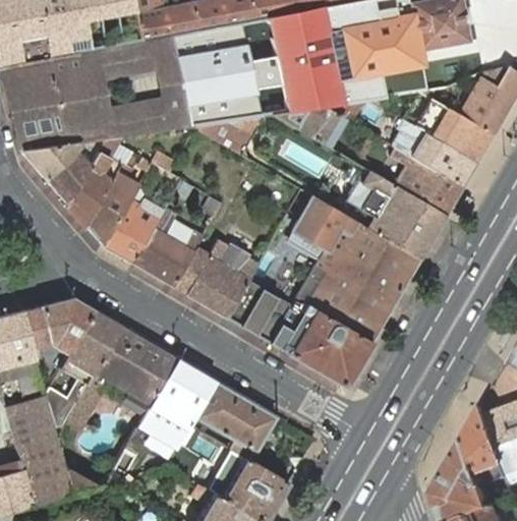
[(91,50),(140,42),(134,12),(131,0),(0,0),(0,48),(4,66),(91,50)]
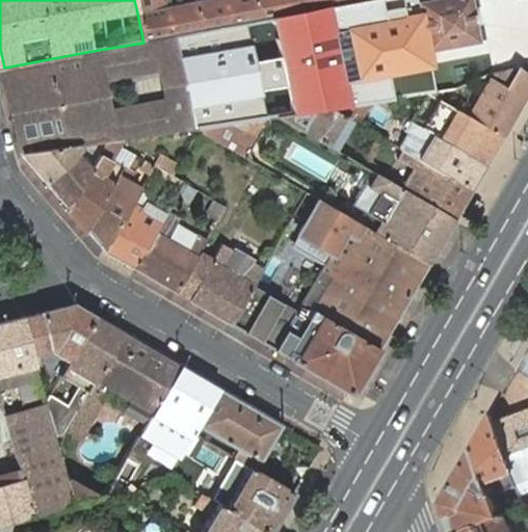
[(134,0),(137,12),(151,10),(149,0),(134,0)]
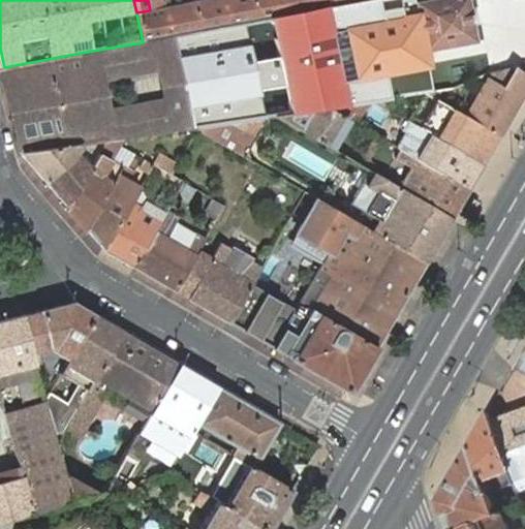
[(202,31),(143,42),(156,72),(163,98),(161,133),(187,129),(198,127),(263,117),(277,114),(370,99),(373,99),(394,95),(390,71),(349,78),(342,29),(392,21),(398,56),(480,41),(471,0),(432,0),(421,2),(420,0),(373,0),(346,5),(317,10),(289,16),(260,21),(229,27),(202,31)]
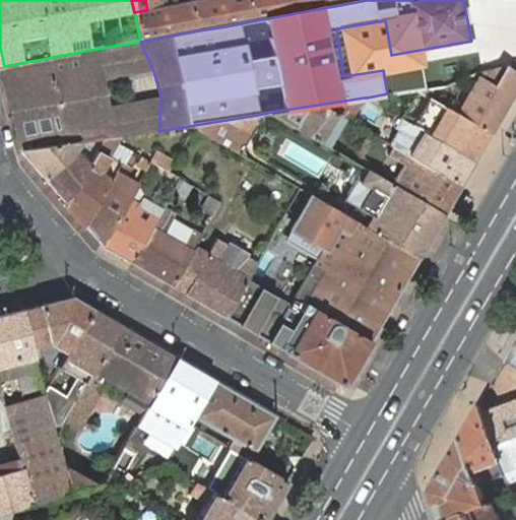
[(199,0),(193,1),(198,30),(226,26),(221,0),(199,0)]
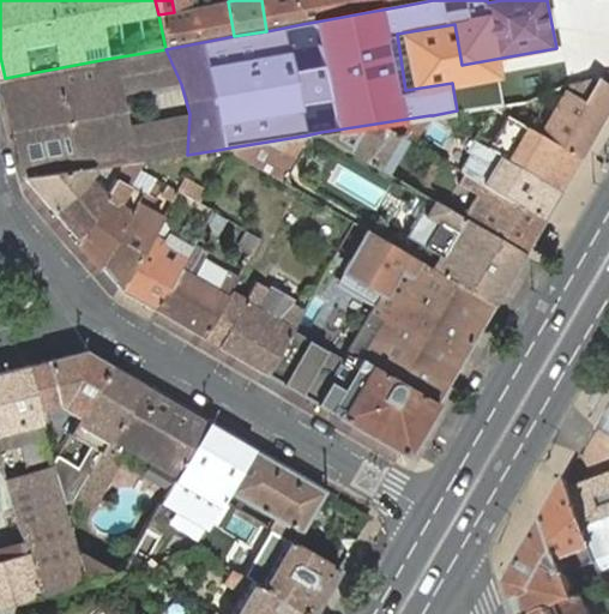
[(261,0),(266,31),(302,24),(296,0),(261,0)]
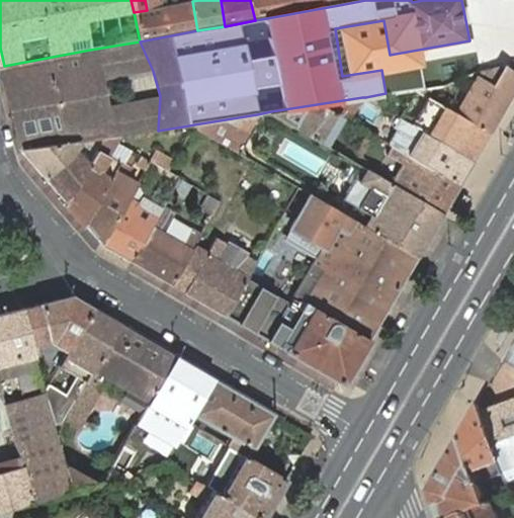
[(250,0),(255,20),(283,15),(280,0),(250,0)]
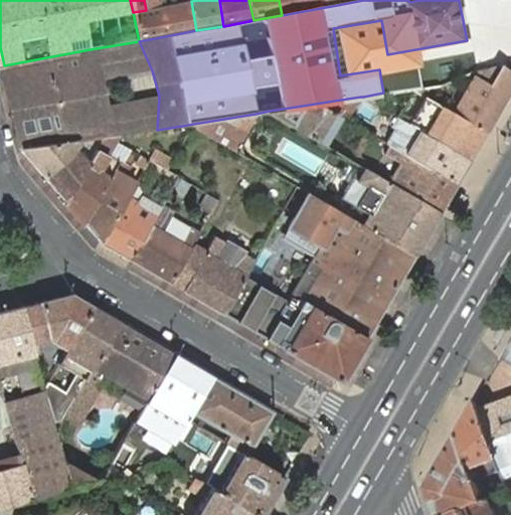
[(279,0),(282,15),(309,10),(307,0),(279,0)]
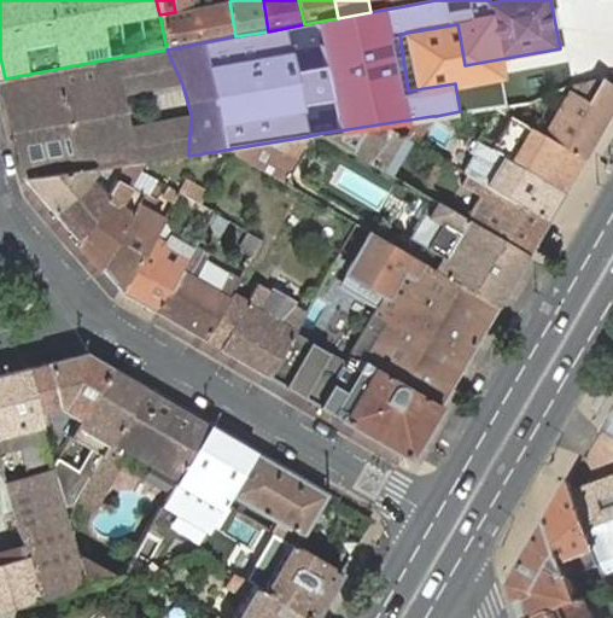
[(368,0),(371,12),(404,6),(403,0),(368,0)]
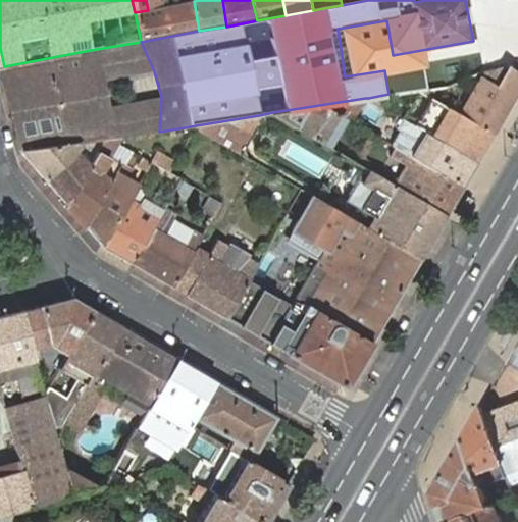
[(135,12),(141,42),(199,31),(194,1),(148,10),(135,12)]
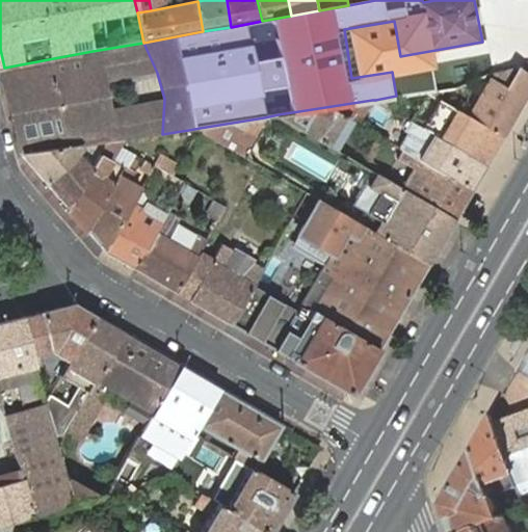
[(389,58),(400,56),(394,21),(344,29),(351,78),(392,72),(389,58)]
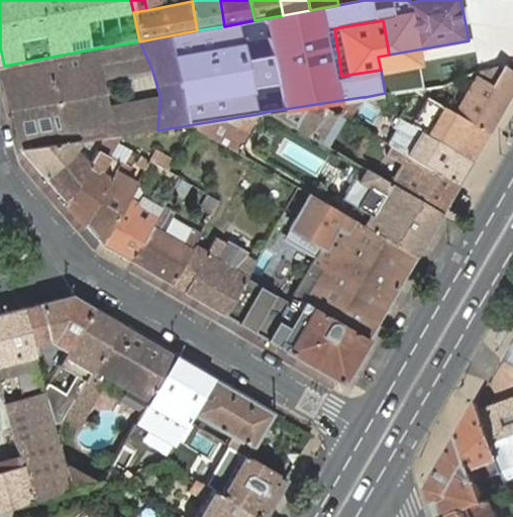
[(152,71),(139,41),(90,49),(105,138),(109,137),(126,135),(158,130),(160,96),(110,105),(105,80),(152,71)]
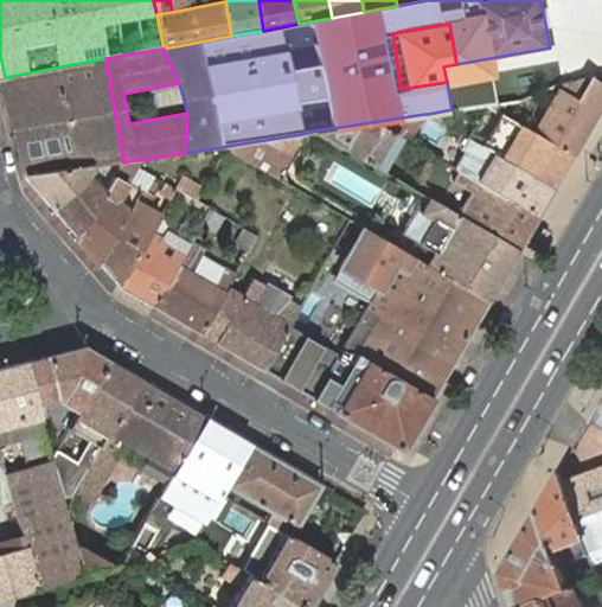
[(123,163),(106,58),(5,77),(30,178),(103,166),(123,163)]
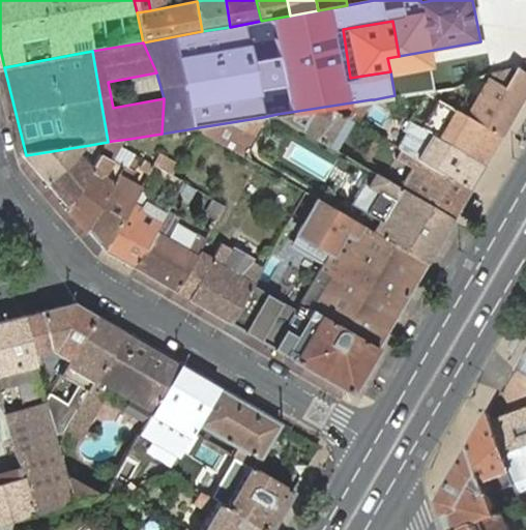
[(503,137),(525,97),(525,70),(519,65),(487,74),(478,88),(474,86),(460,111),(503,137)]
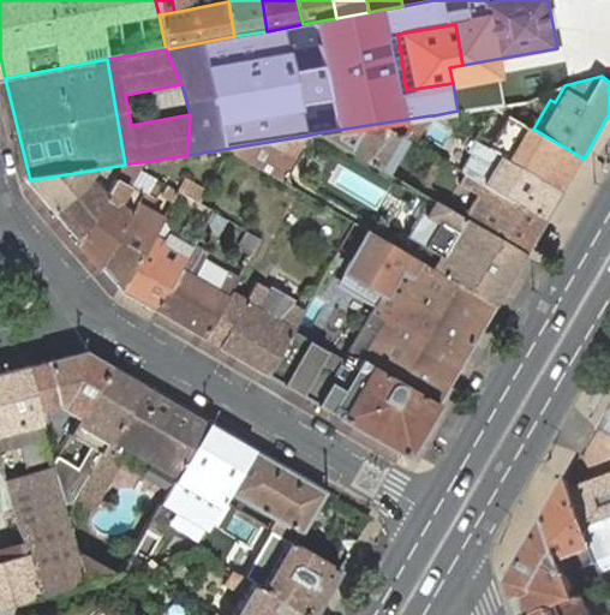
[(417,142),(430,115),(322,132),(382,168),(402,136),(417,142)]
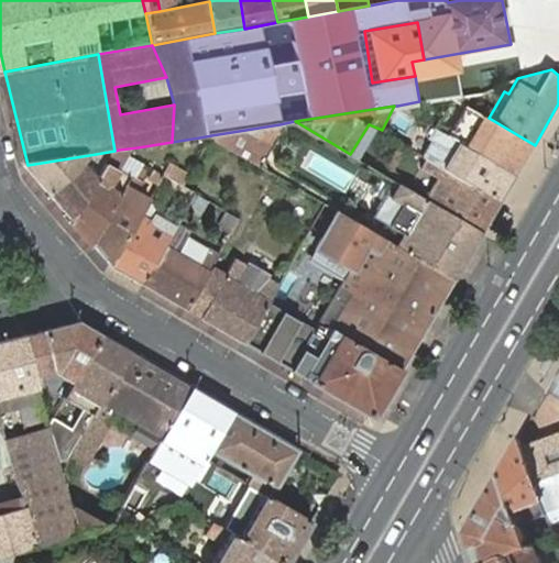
[(517,176),(535,145),(489,118),(472,108),(467,117),(473,122),(466,138),(459,134),(455,139),(517,176)]
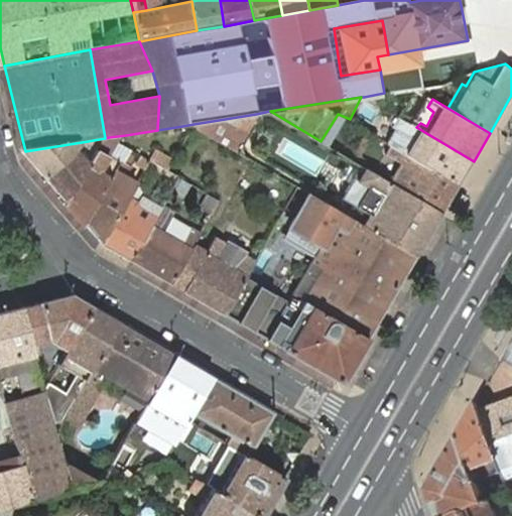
[(244,154),(256,114),(194,124),(198,126),(244,154)]
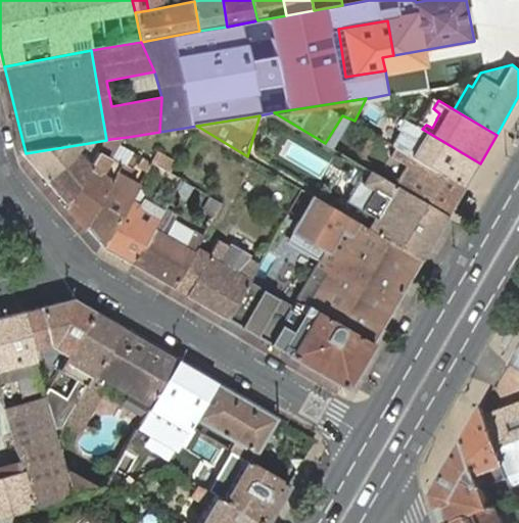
[(454,209),(480,163),(422,129),(400,116),(397,123),(404,126),(402,130),(406,133),(398,146),(399,147),(394,156),(400,161),(393,174),(454,209)]
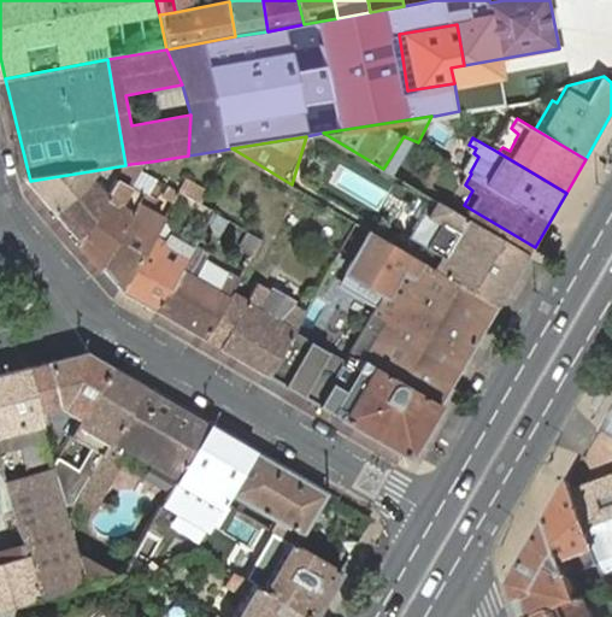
[(131,189),(151,162),(130,164),(115,188),(112,193),(81,241),(103,265),(146,199),(131,189)]
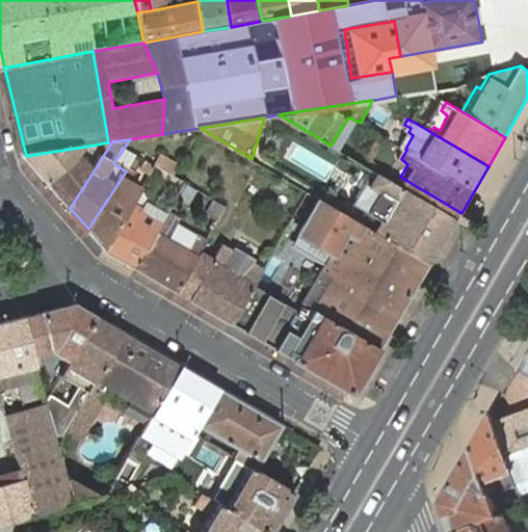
[(108,142),(90,145),(90,150),(86,151),(86,157),(89,160),(93,157),(99,162),(112,141),(108,142)]
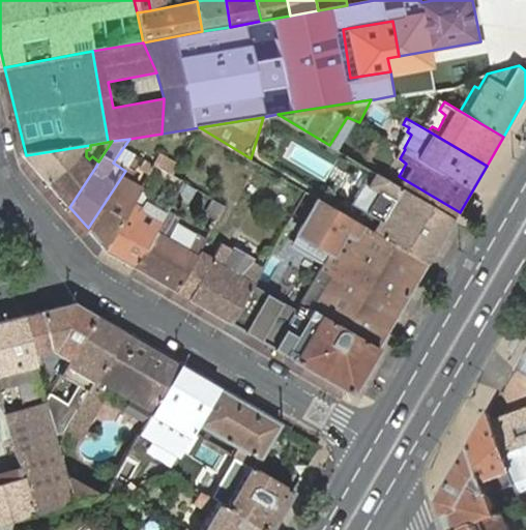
[(90,149),(90,145),(26,155),(26,156),(51,185),(77,152),(86,150),(90,149)]
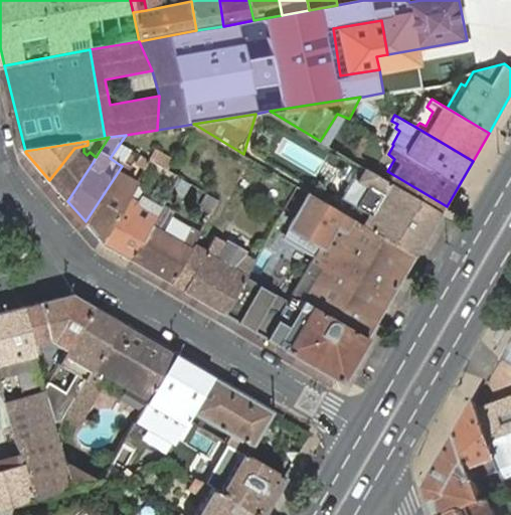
[(83,152),(83,146),(74,148),(49,180),(67,201),(94,161),(87,155),(83,152)]
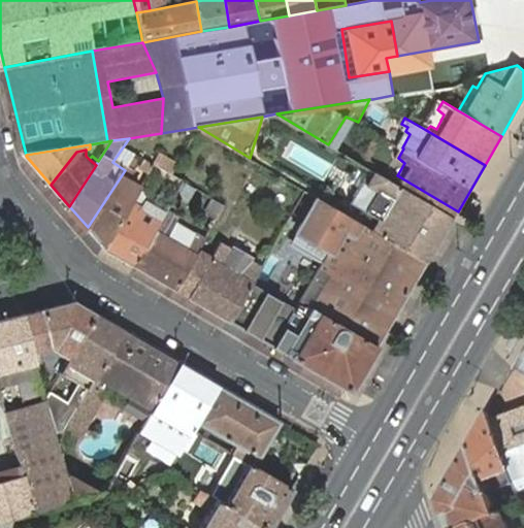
[(125,170),(88,227),(105,249),(140,195),(130,189),(131,186),(128,183),(132,174),(125,170)]
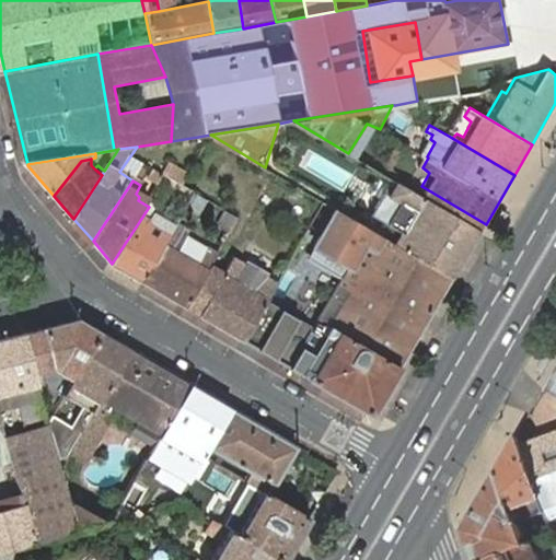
[(454,279),(482,231),(401,184),(393,196),(403,202),(390,224),(405,234),(398,246),(454,279)]
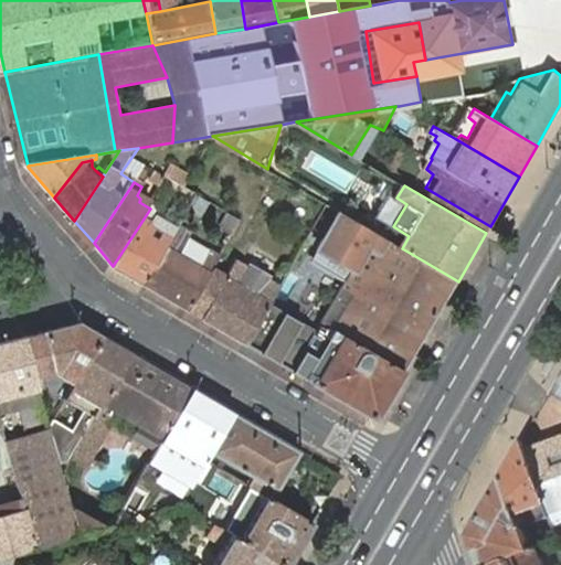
[(160,212),(151,206),(150,209),(113,266),(147,286),(181,231),(163,220),(159,225),(155,222),(160,212)]
